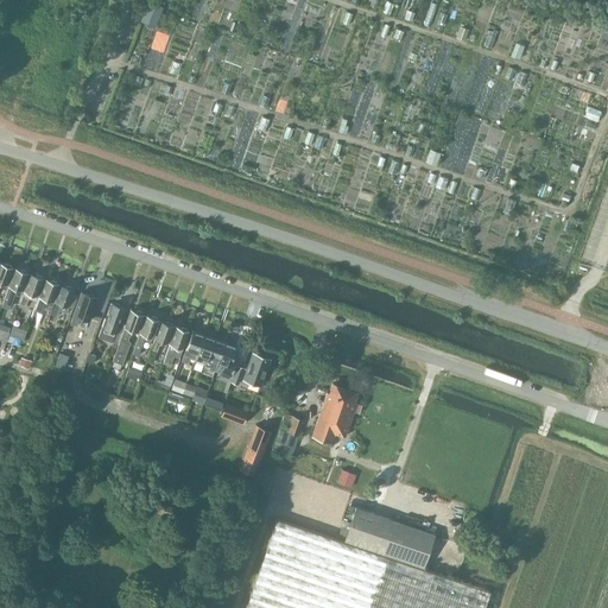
[(141,21),(154,27),(163,7),(149,1),(141,21)]
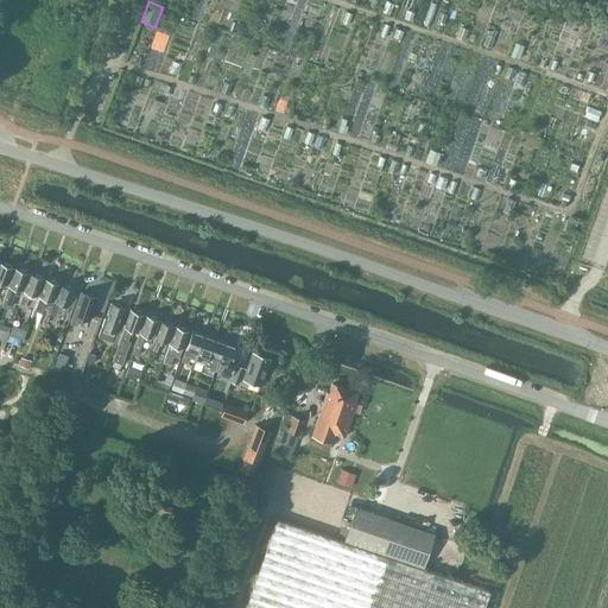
[(390,16),(394,5),(387,1),(382,13),(390,16)]
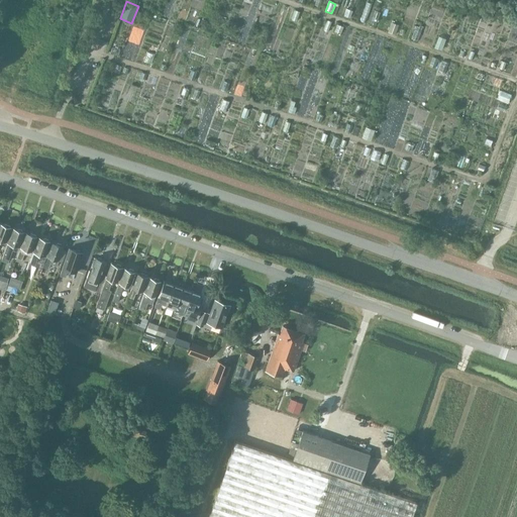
[(359,20),(366,22),(373,4),(367,2),(359,20)]
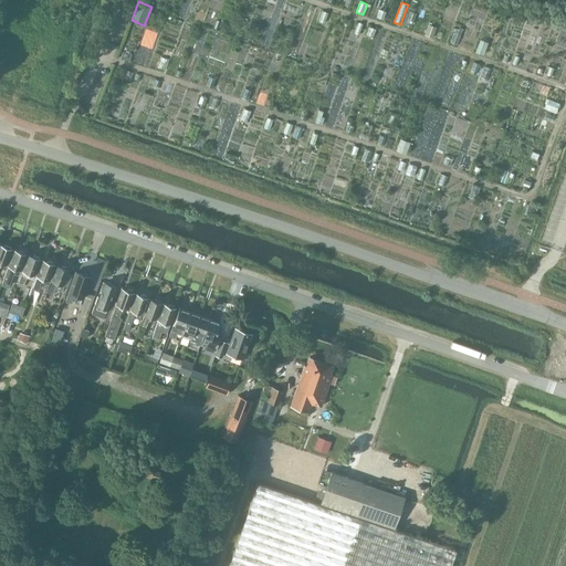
[(384,20),(386,12),(379,10),(377,18),(384,20)]
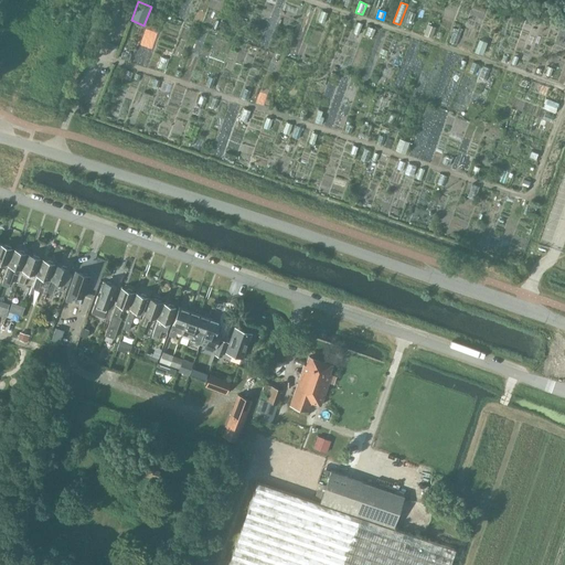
[(324,23),(328,13),(322,11),(318,21),(324,23)]
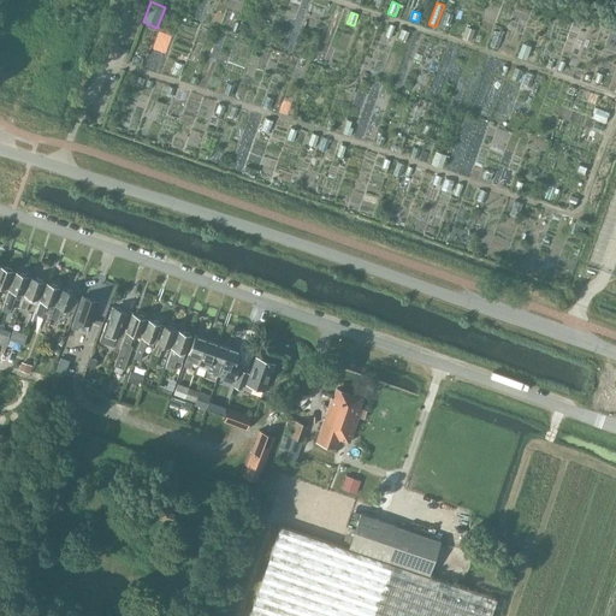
[(449,31),(455,16),(448,13),(442,29),(449,31)]
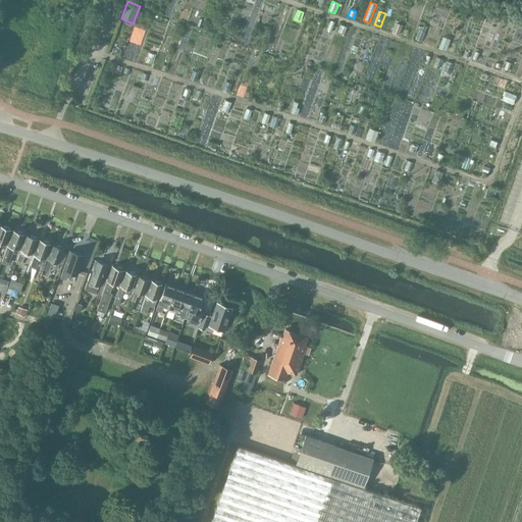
[(331,32),(335,22),(330,20),(327,30),(331,32)]
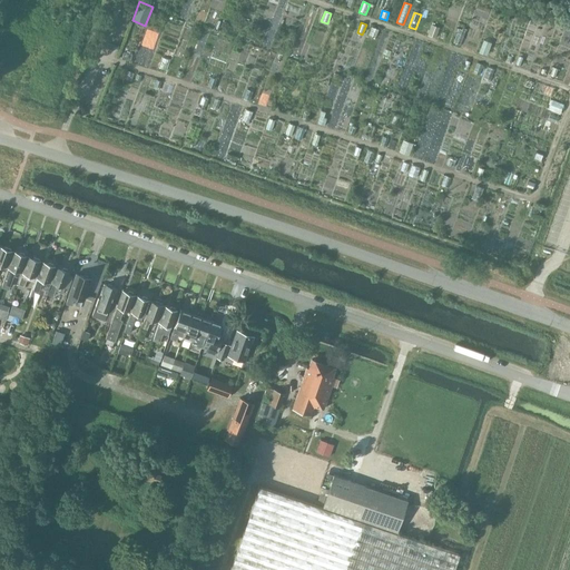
[(435,38),(440,28),(432,25),(428,36),(435,38)]
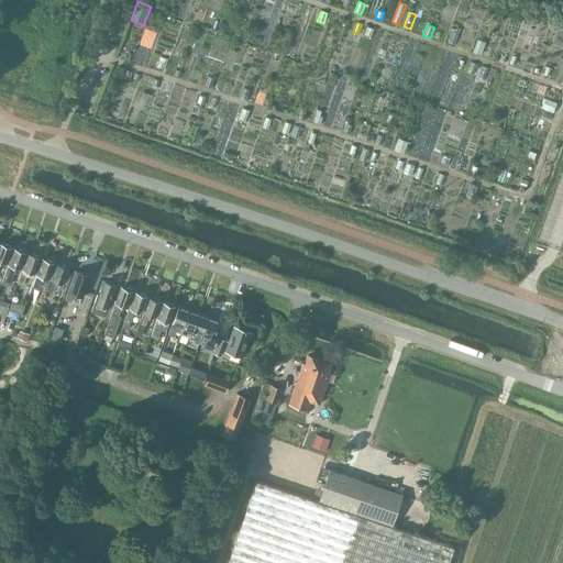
[(372,37),(374,30),(367,26),(364,34),(372,37)]
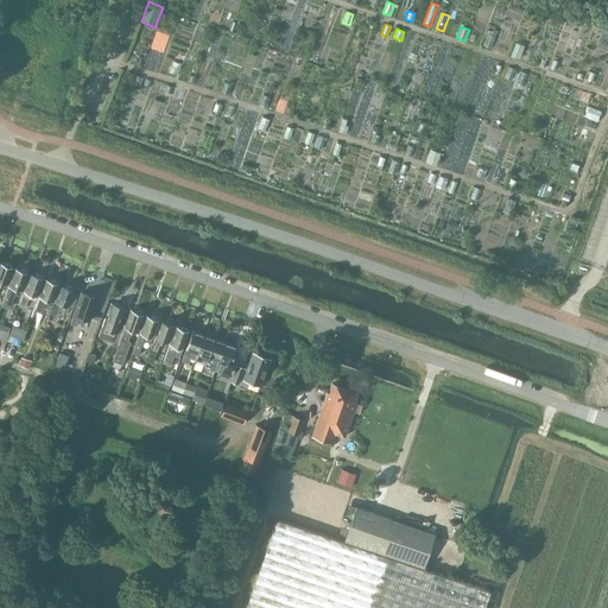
[(485,45),(491,48),(496,33),(489,31),(485,45)]
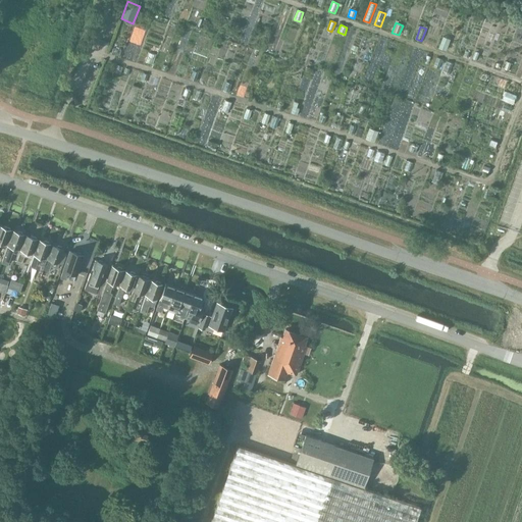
[(439,48),(447,51),(451,40),(444,37),(439,48)]
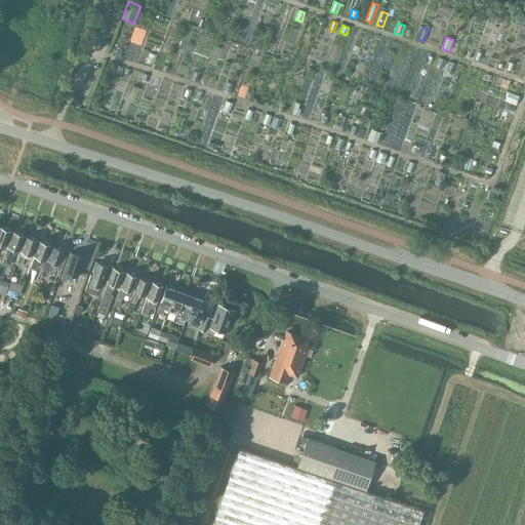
[(146,63),(153,65),(157,53),(150,51),(146,63)]
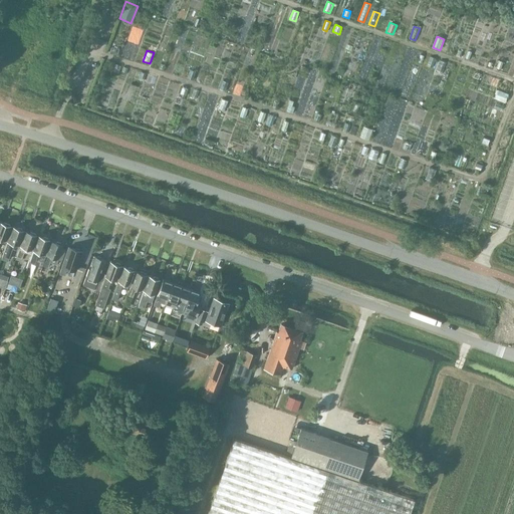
[(433,67),(436,58),(431,56),(427,65),(433,67)]
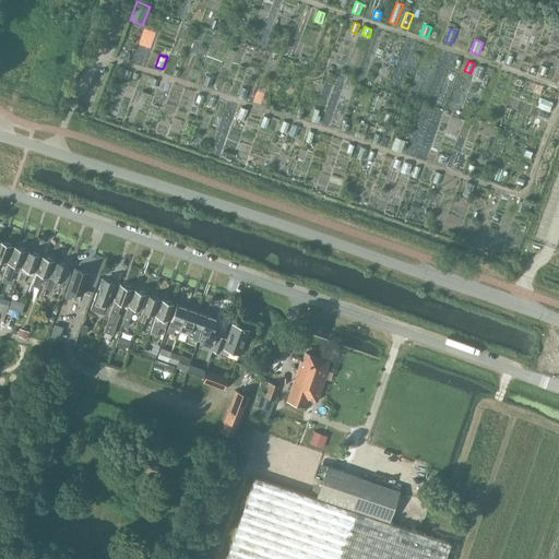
[(480,80),(485,68),(479,66),(474,78),(480,80)]
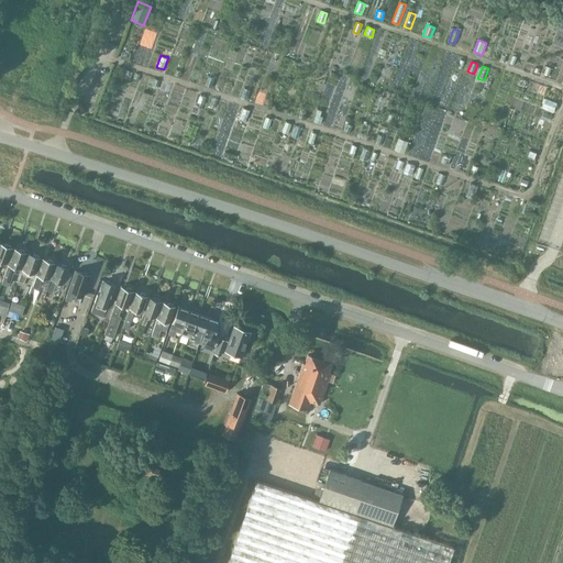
[(123,78),(130,80),(132,73),(127,70),(123,78)]
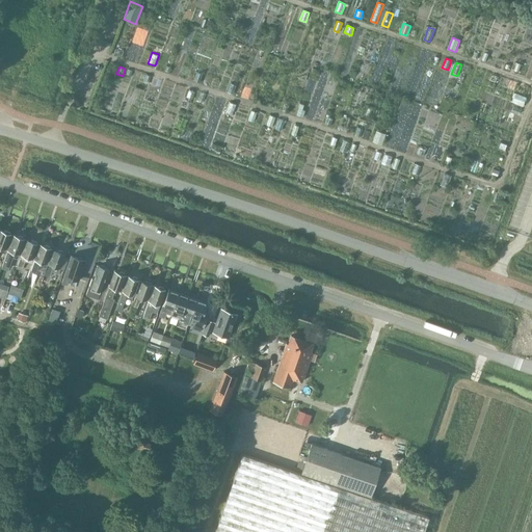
[(193,81),(200,83),(203,74),(197,72),(193,81)]
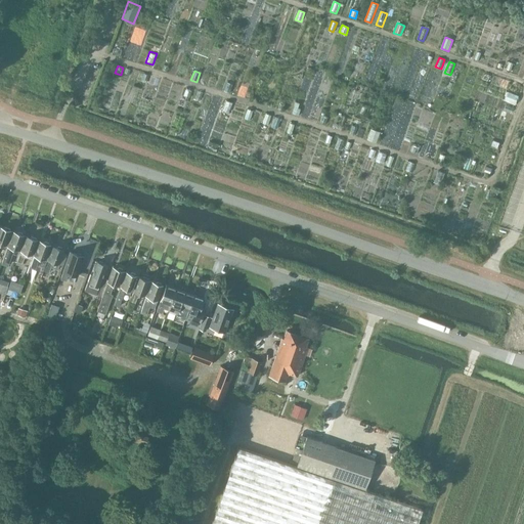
[(223,91),(229,93),(233,85),(227,82),(223,91)]
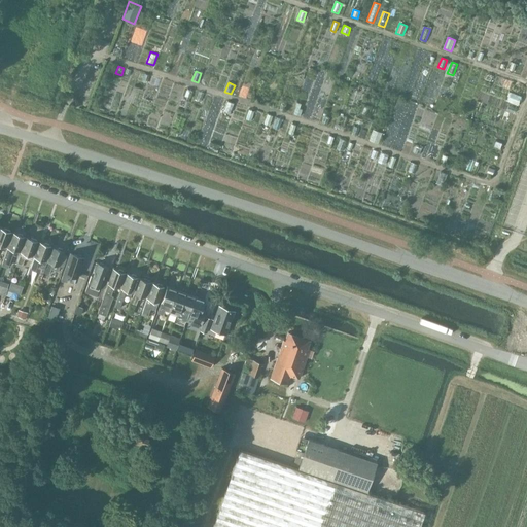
[(185,97),(190,99),(194,91),(187,89),(185,97)]
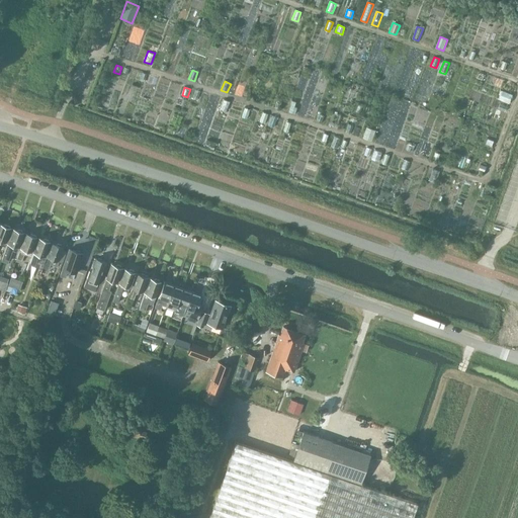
[(503,91),(500,100),(510,103),(513,95),(503,91)]
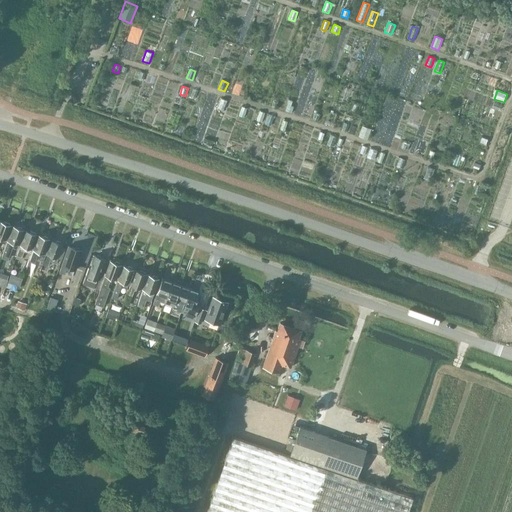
[(218,108),(224,110),(227,100),(221,98),(218,108)]
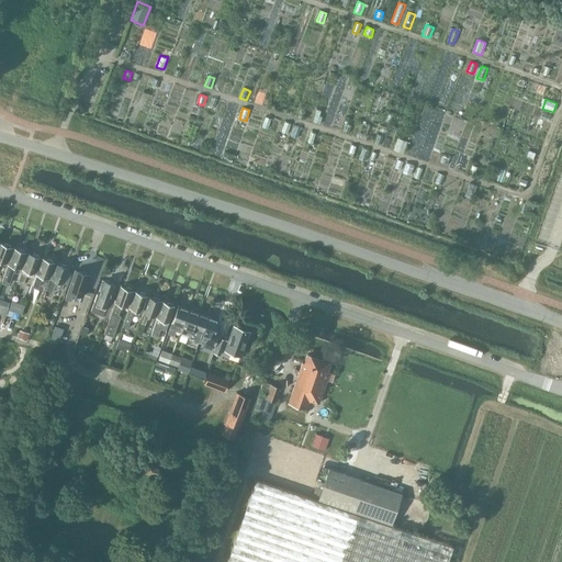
[(313,122),(321,124),(323,117),(319,115),(322,111),(317,110),(313,122)]
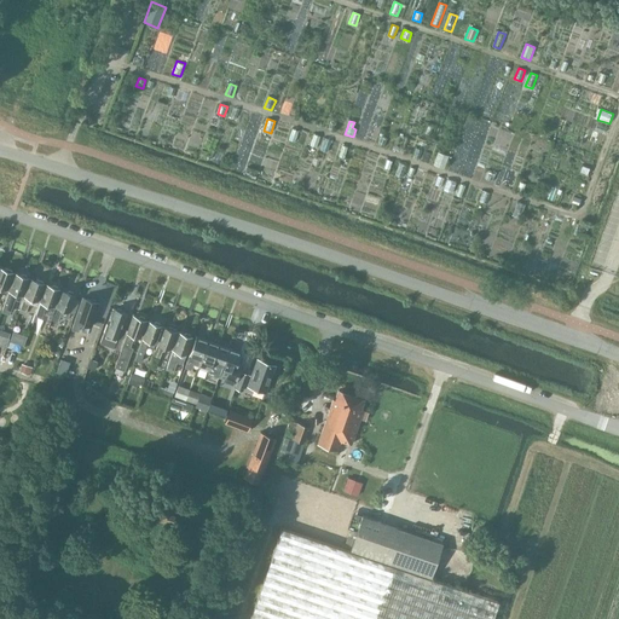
[(289,140),(295,143),(299,131),(293,129),(289,140)]
